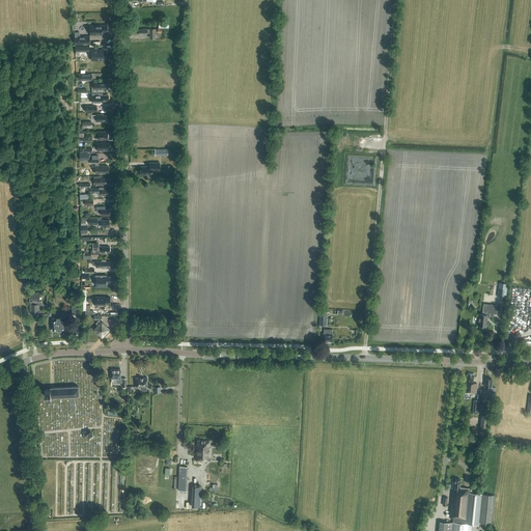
[(102,25),(90,25),(90,34),(102,34),(102,32),(107,32),(107,25),(102,25)]
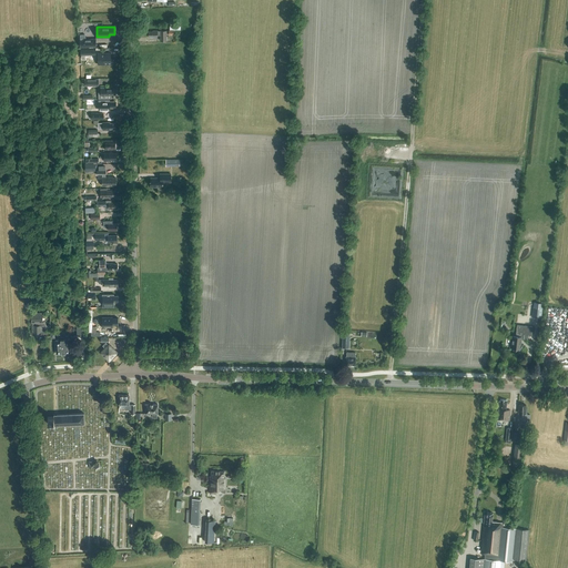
[(166,41),(166,30),(160,30),(160,31),(158,31),(158,30),(153,30),(153,31),(149,31),(149,37),(153,37),(153,38),(158,38),(158,36),(160,36),(161,41),(166,41)]
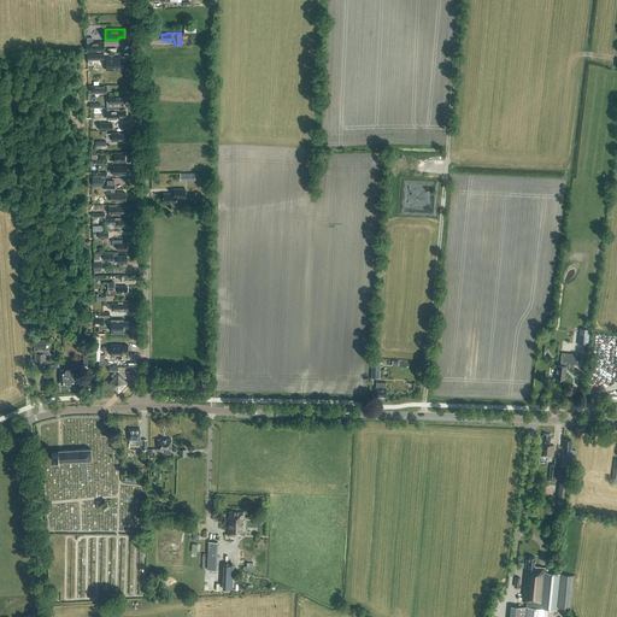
[(93,37),(87,37),(87,42),(87,51),(104,51),(104,42),(93,42),(93,37)]
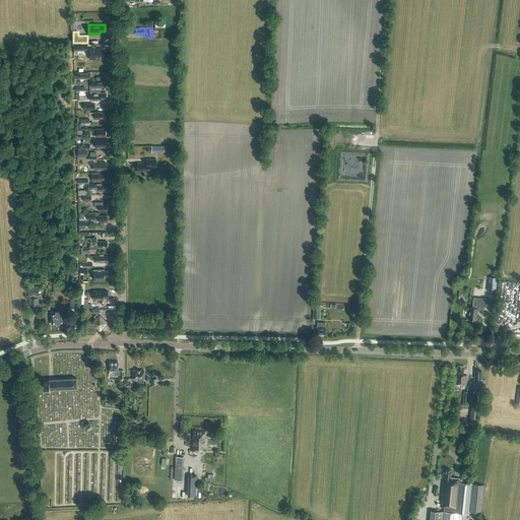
[(100,52),(100,49),(91,49),(91,54),(93,54),(93,59),(100,59),(102,59),(102,58),(106,58),(106,53),(104,53),(104,52),(100,52)]
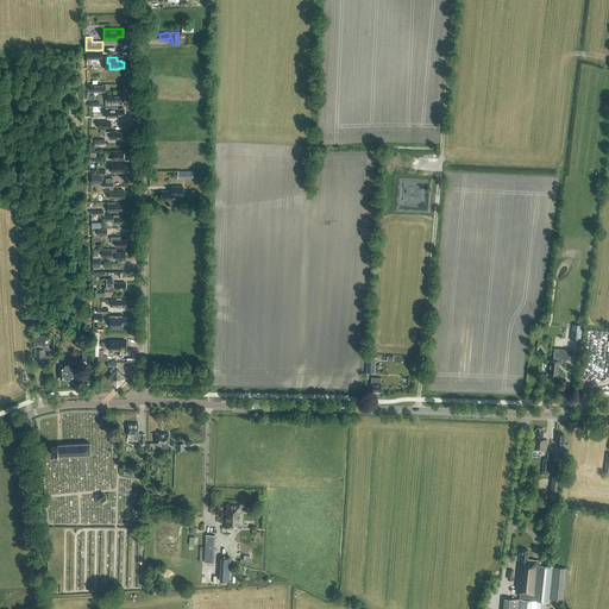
[(107,99),(105,99),(105,105),(113,105),(113,102),(117,102),(125,102),(125,95),(123,95),(123,94),(107,94),(107,99)]
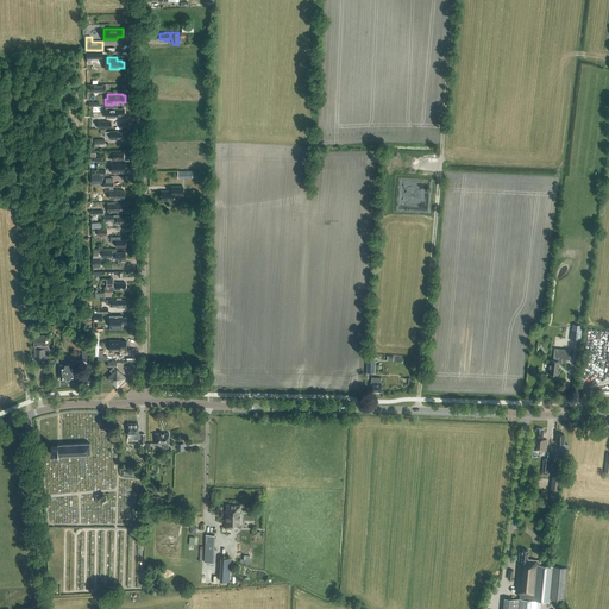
[(105,118),(105,106),(100,106),(100,102),(90,102),(90,105),(99,106),(99,118),(105,118)]
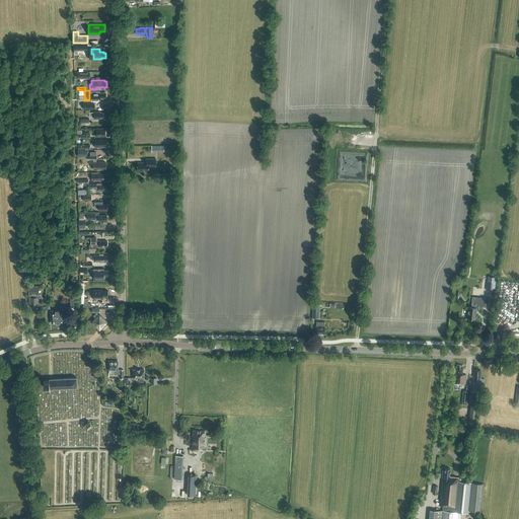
[(96,161),(96,156),(96,152),(90,152),(90,156),(88,156),(88,159),(93,159),(93,161),(93,169),(100,169),(106,169),(106,168),(106,166),(105,162),(102,162),(102,161),(96,161)]
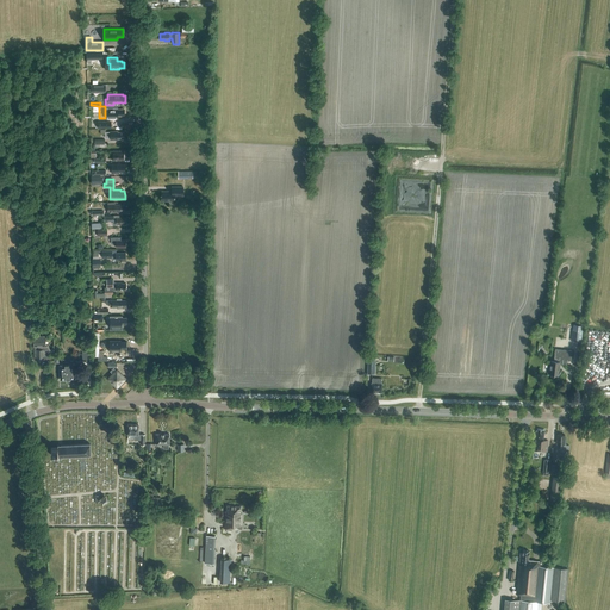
[(184,195),(184,187),(172,187),(172,191),(162,191),(162,194),(161,195),(161,200),(169,200),(170,201),(170,203),(172,204),(174,203),(175,200),(175,195),(184,195)]
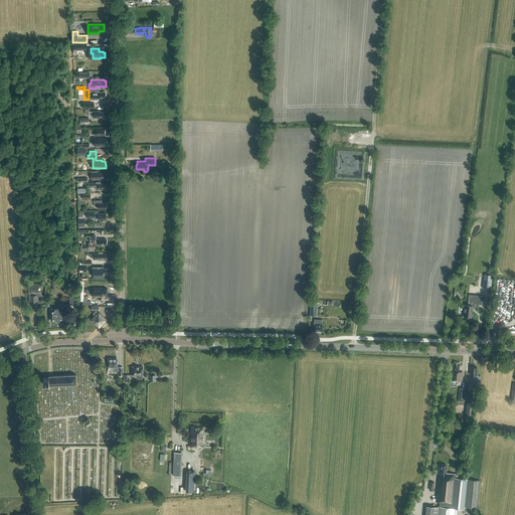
[(102,202),(102,200),(94,200),(94,205),(98,205),(99,208),(106,208),(106,202),(102,202)]
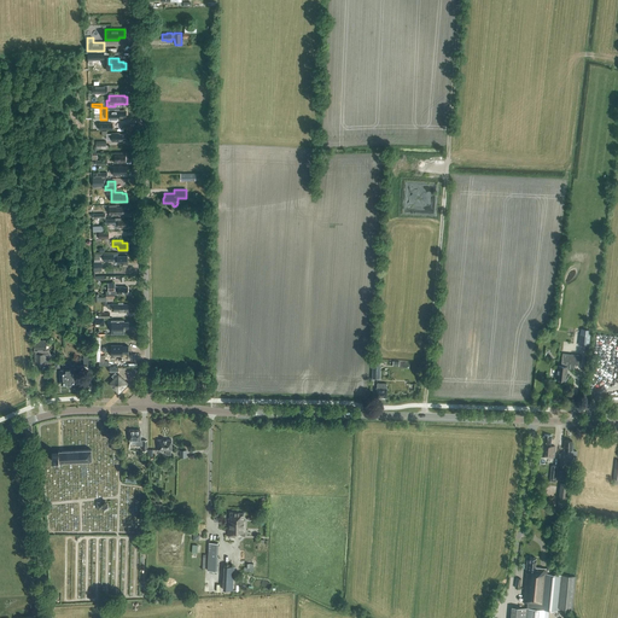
[(118,256),(118,254),(95,254),(95,260),(104,260),(104,261),(114,261),(114,260),(117,260),(117,263),(128,263),(127,256),(118,256)]
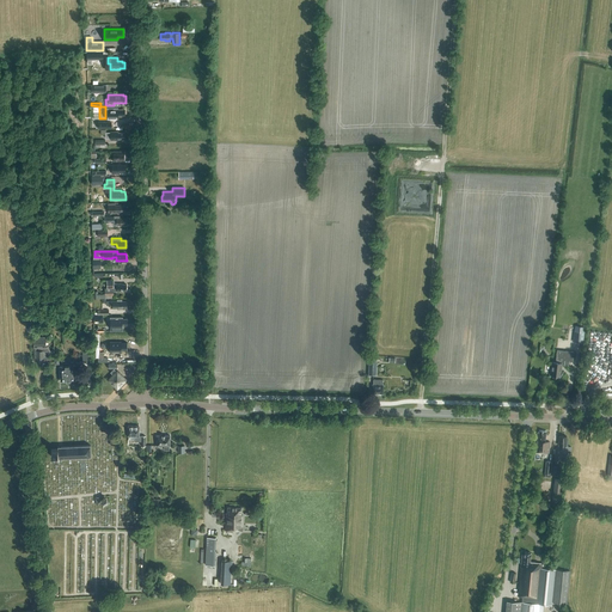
[(114,283),(114,280),(108,281),(108,288),(104,288),(104,293),(98,293),(98,291),(95,291),(95,299),(105,299),(108,299),(108,297),(114,297),(114,291),(117,291),(122,291),(127,291),(127,285),(122,285),(122,283),(114,283)]
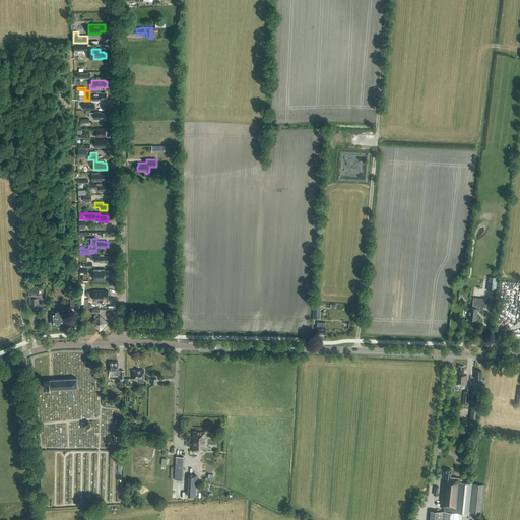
[(105,269),(93,269),(93,278),(104,278),(104,276),(108,276),(108,271),(105,271),(105,269)]
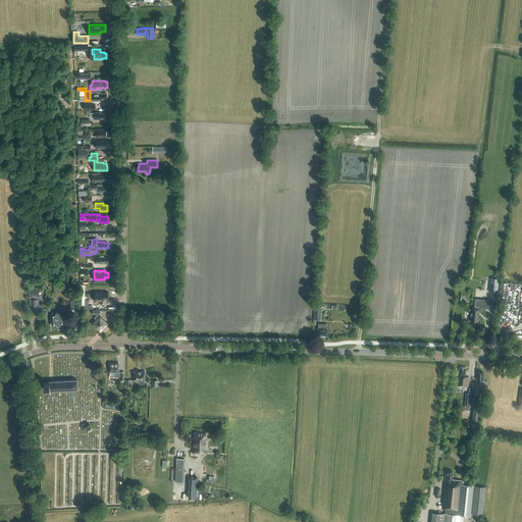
[(498,293),(499,283),(489,282),(488,292),(498,293)]
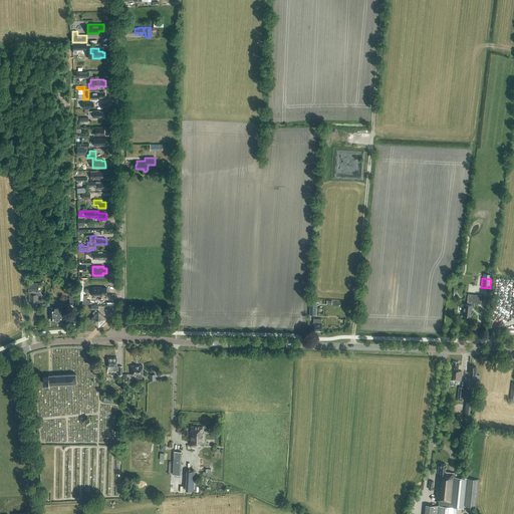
[(37,284),(37,283),(29,283),(29,303),(36,303),(36,304),(39,305),(41,305),(41,303),(45,303),(45,300),(43,300),(41,298),(41,292),(39,292),(39,283),(37,284)]
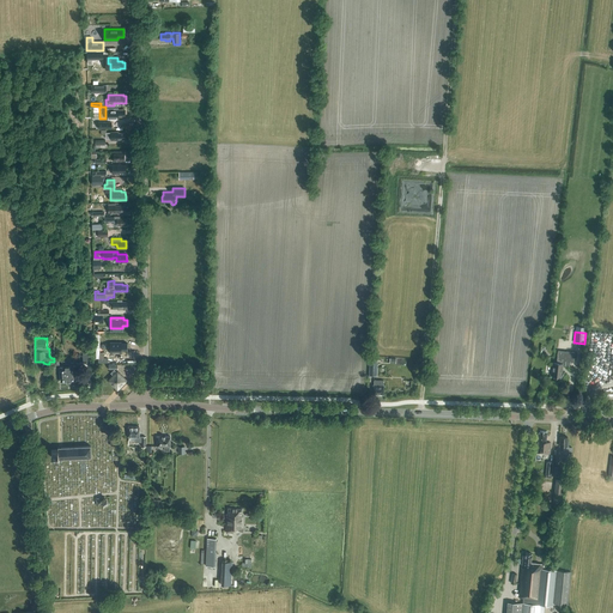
[(110,343),(110,353),(121,353),(121,351),(127,351),(127,344),(121,344),(121,343),(110,343)]
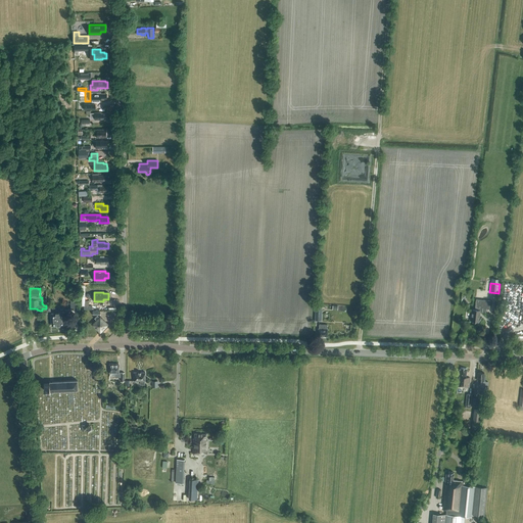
[(489,310),(490,300),(476,298),(475,307),(475,310),(472,310),(470,321),(474,321),(474,322),(477,324),(477,325),(481,318),(479,317),(480,312),(486,313),(486,308),(489,310)]
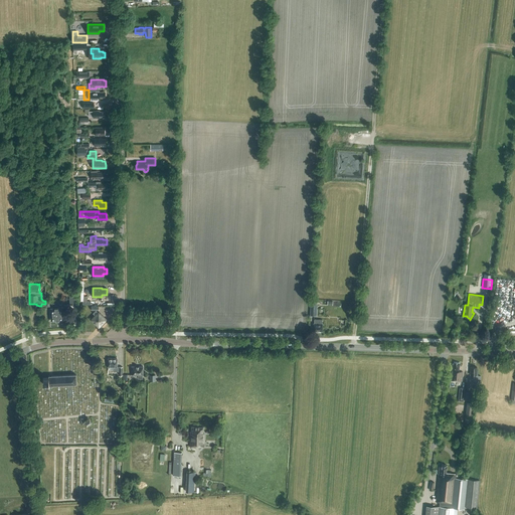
[(54,308),(50,308),(51,321),(64,320),(63,313),(66,313),(66,307),(63,307),(57,308),(57,305),(54,306),(54,308)]
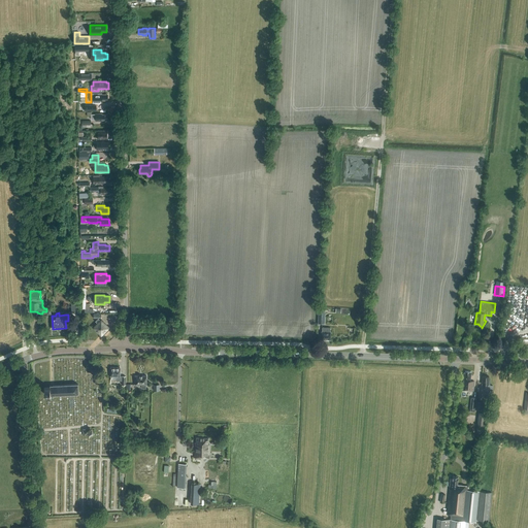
[(101,321),(98,318),(95,321),(98,324),(94,328),(102,336),(109,328),(101,320),(101,321)]
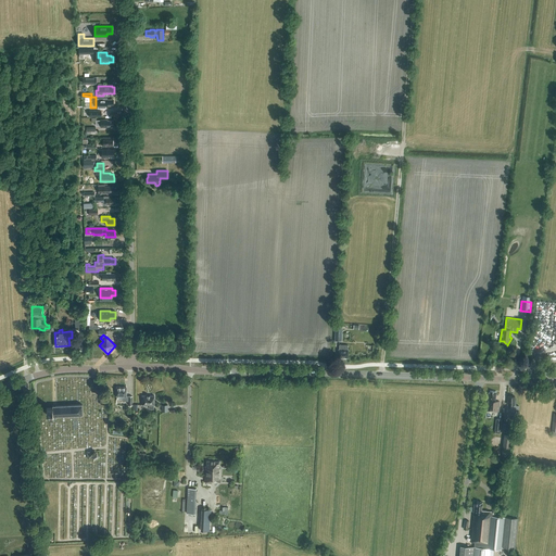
[(348,349),(348,344),(339,344),(339,349),(338,349),(338,357),(349,358),(349,349),(348,349)]
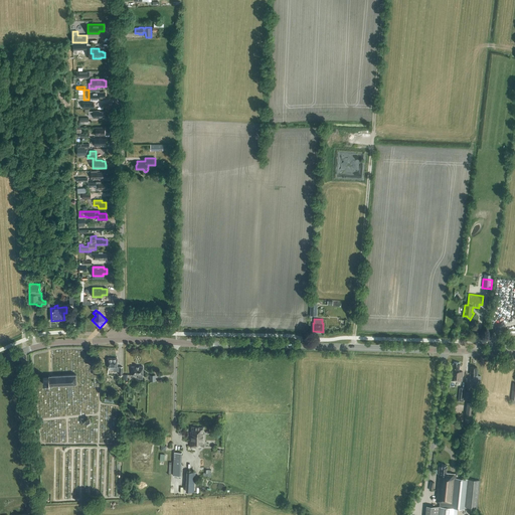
[(119,367),(117,367),(117,358),(108,358),(108,367),(108,370),(114,370),(114,371),(119,371),(119,375),(123,375),(123,367),(119,367)]
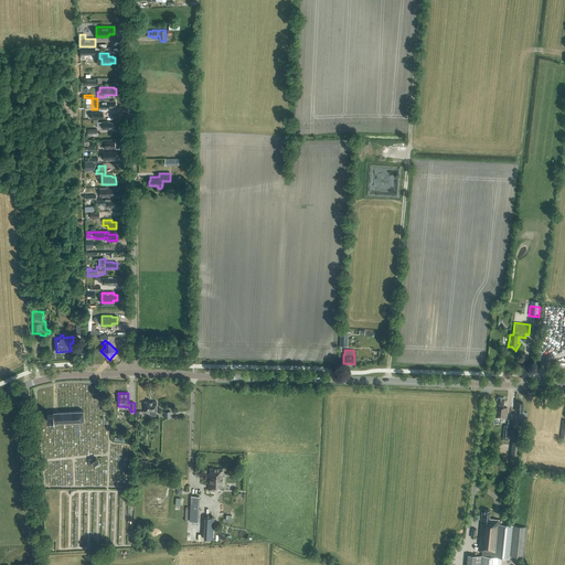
[(503,407),(504,397),(498,397),(498,400),(497,398),(494,417),(507,418),(508,408),(503,407)]
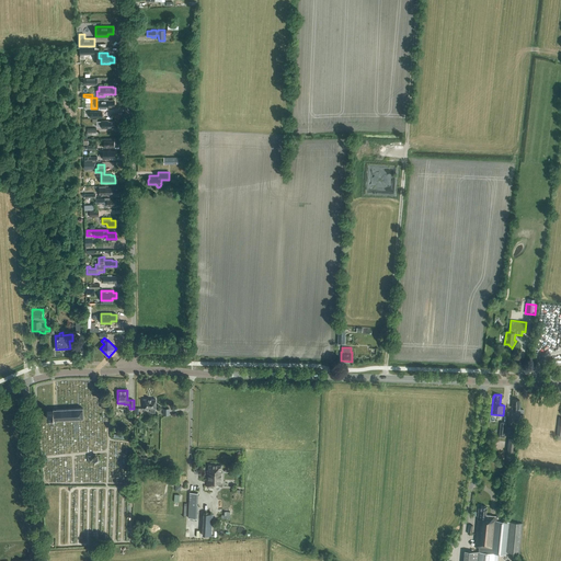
[(157,399),(144,399),(144,409),(150,409),(150,413),(155,413),(155,409),(157,409),(157,399)]
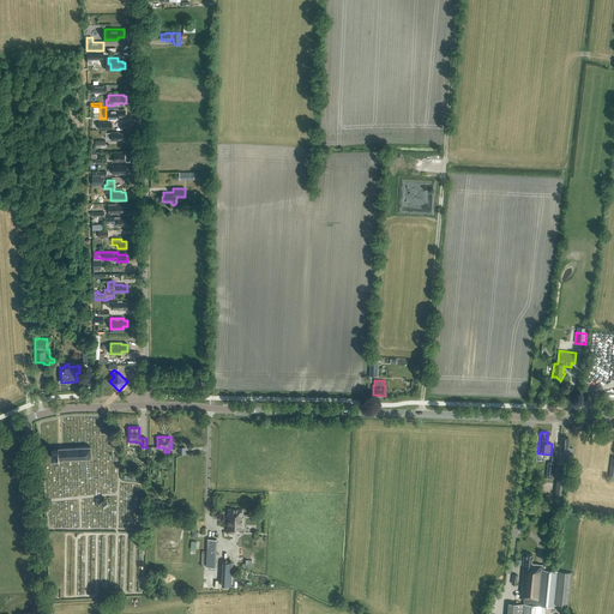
[(564,453),(573,453),(573,447),(570,447),(570,441),(569,441),(569,438),(561,437),(560,447),(564,447),(564,453)]
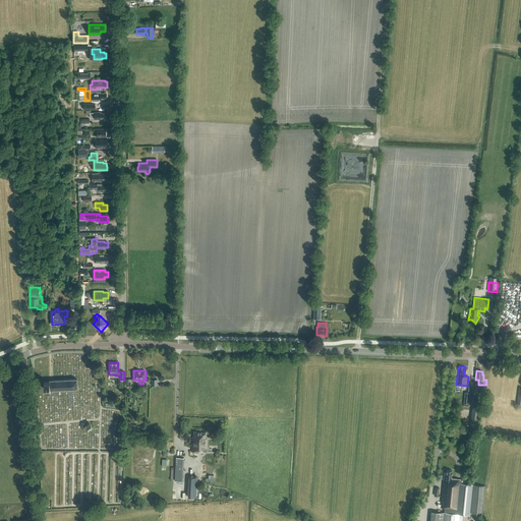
[(77,389),(77,379),(51,381),(49,381),(49,382),(44,383),(44,389),(50,388),(50,390),(76,389),(77,389)]
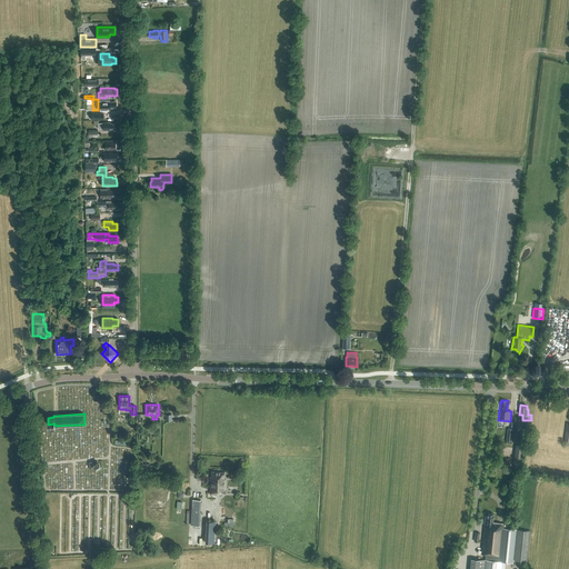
[(520,466),(522,446),(516,445),(512,466),(520,466)]
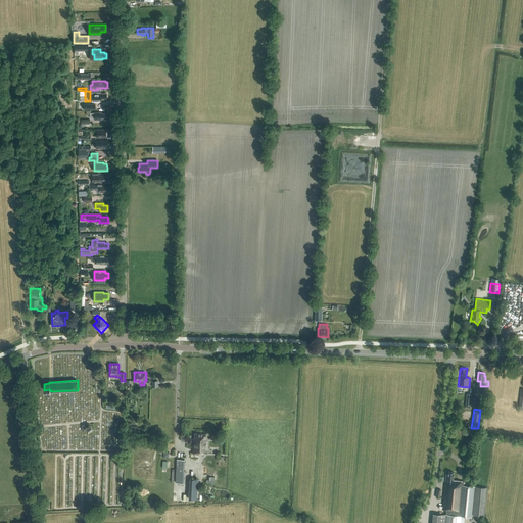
[(132,426),(132,423),(127,423),(127,432),(138,432),(138,426),(132,426)]
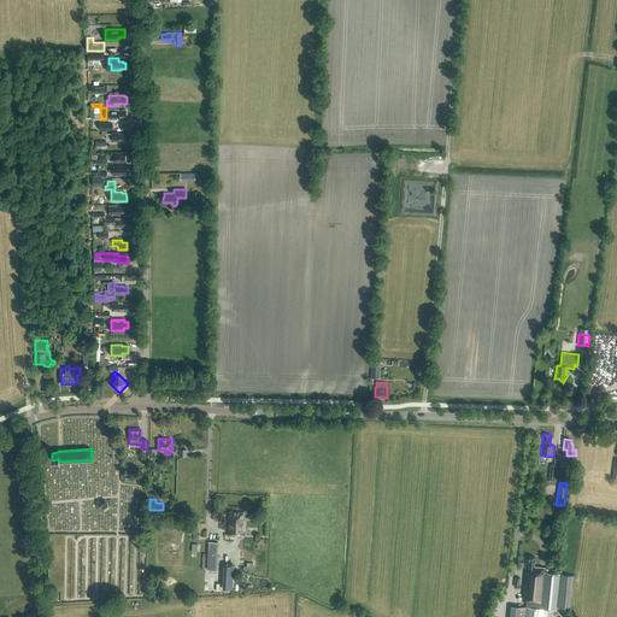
[(244,519),(244,516),(244,512),(230,511),(229,518),(228,518),(228,534),(244,535),(245,519),(244,519)]
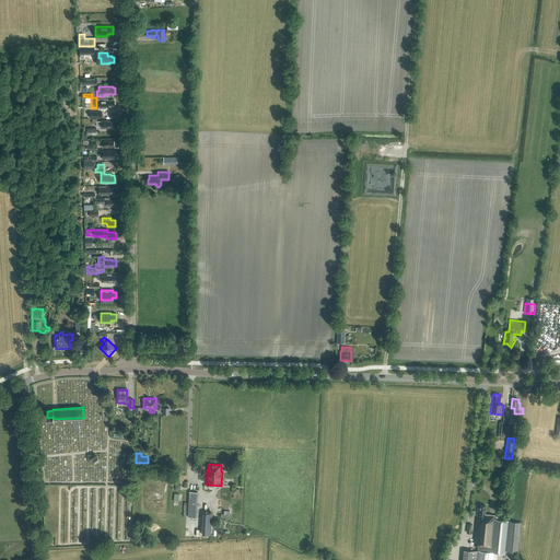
[(197,517),(198,492),(189,491),(188,517),(197,517)]
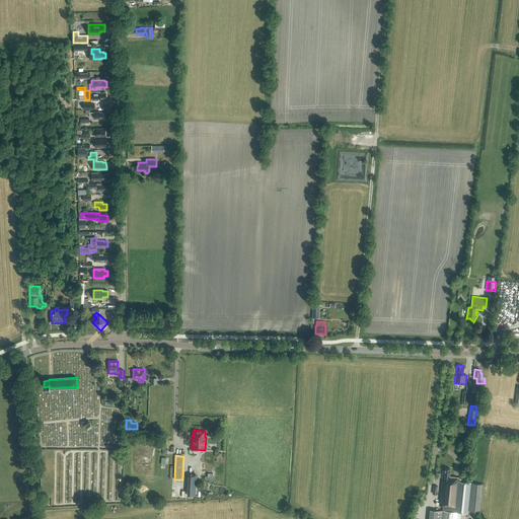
[(450,468),(445,468),(445,470),(443,470),(442,480),(441,480),(439,505),(443,506),(442,510),(434,510),(433,510),(432,510),(430,512),(429,514),(428,518),(459,518),(461,512),(469,513),(469,511),(480,512),(484,484),(461,483),(461,477),(450,476),(450,468)]
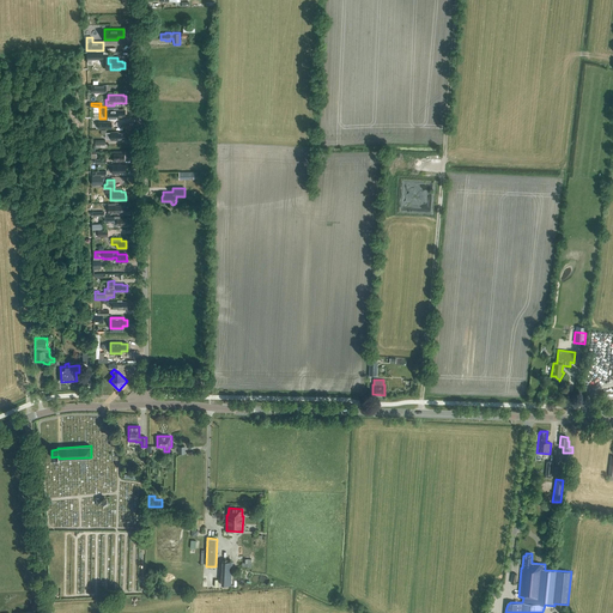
[(231,562),(223,560),(222,586),(231,586),(231,562)]
